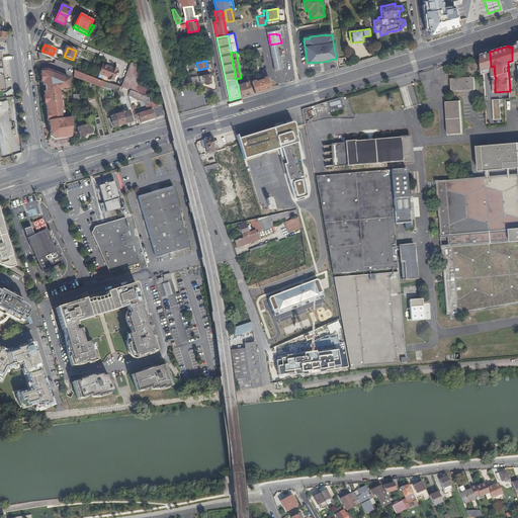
[(102,65),(99,73),(113,78),(117,69),(112,68),(111,69),(102,65)]
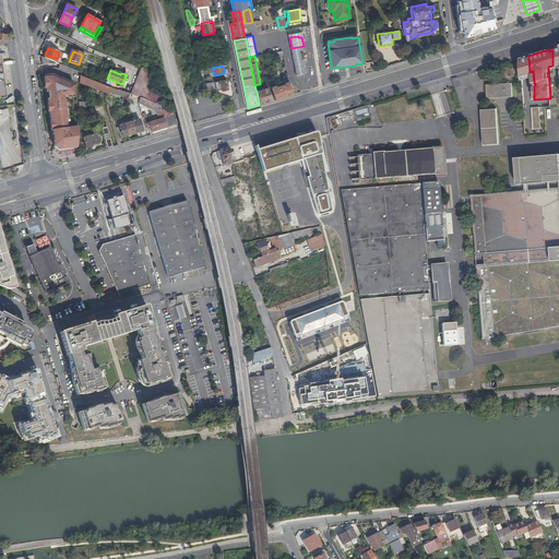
[(60,150),(76,146),(76,137),(78,127),(68,127),(70,94),(74,95),(74,84),(51,75),(45,75),(47,92),(48,92),(49,97),(48,98),(55,145),(60,150)]
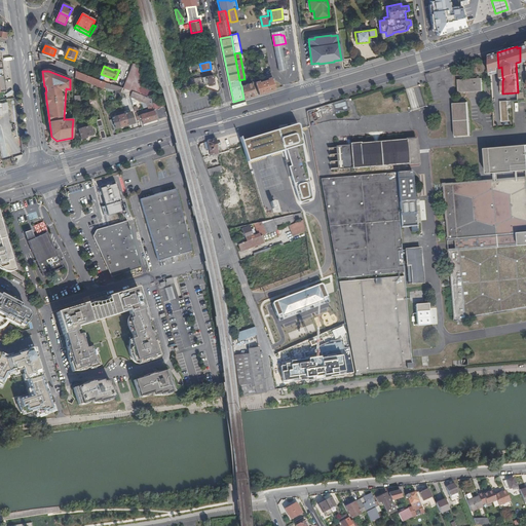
[(101,82),(88,77),(75,72),(75,78),(103,88),(104,87),(120,92),(122,88),(115,86),(101,82)]
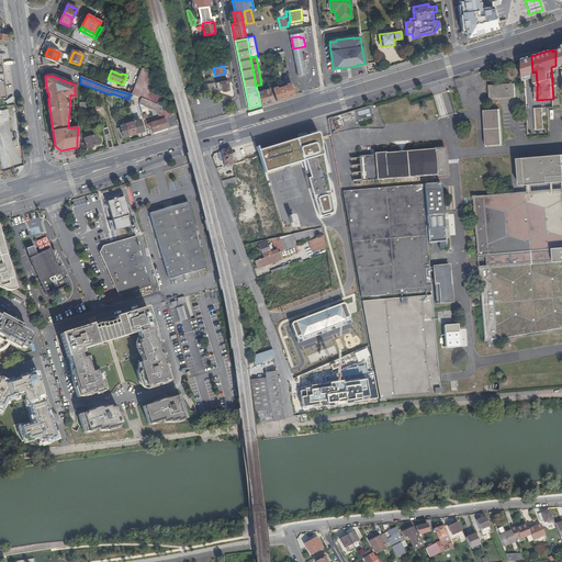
[(123,85),(108,79),(107,79),(117,83),(116,86),(122,88),(123,85)]
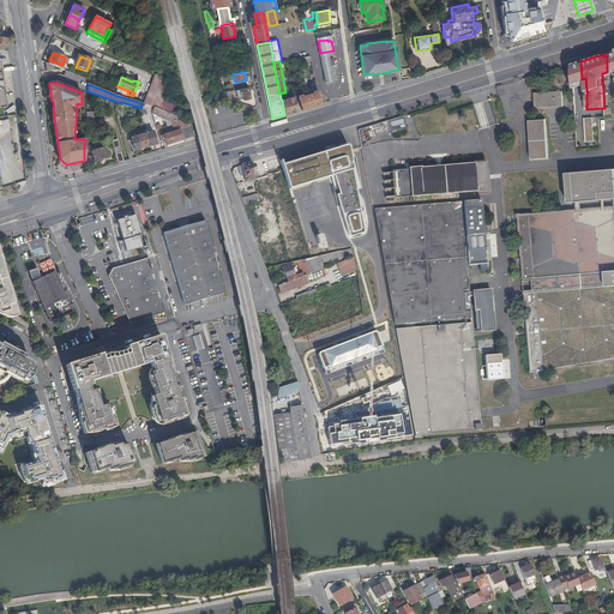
[(301,110),(321,104),(317,90),(311,91),(311,90),(307,91),(308,94),(302,96),(302,95),(296,96),(301,110)]
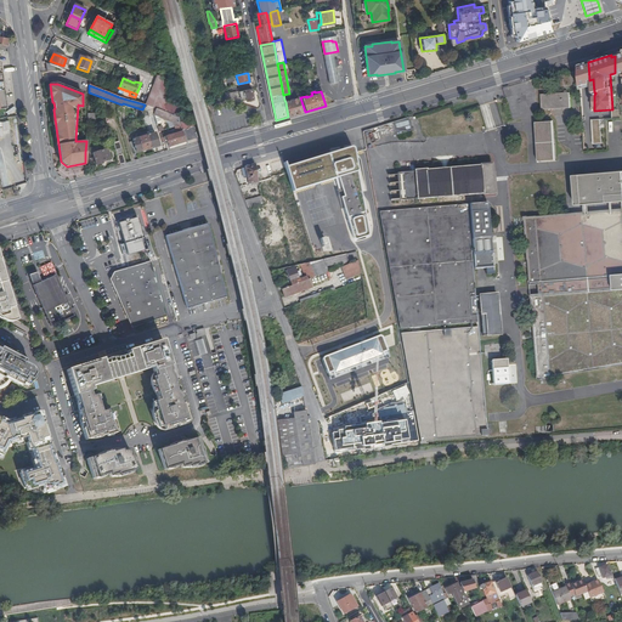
[(543,108),(554,108),(553,92),(542,94),(543,108)]
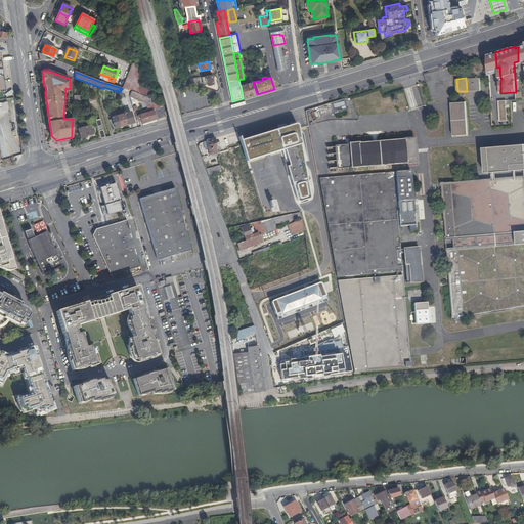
[(466,78),(467,91),(481,90),(480,78),(466,78)]
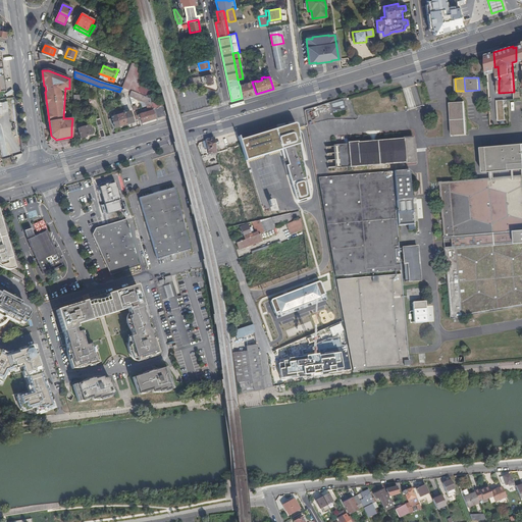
[(242,98),(253,95),(250,83),(240,86),(242,98)]
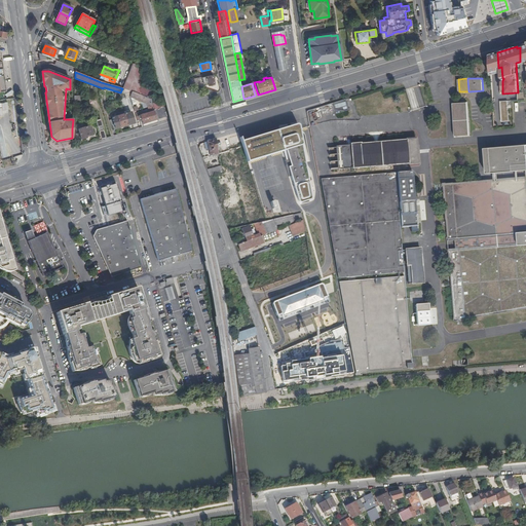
[(120,92),(104,87),(103,88),(115,91),(114,96),(115,96),(118,97),(119,98),(120,92)]
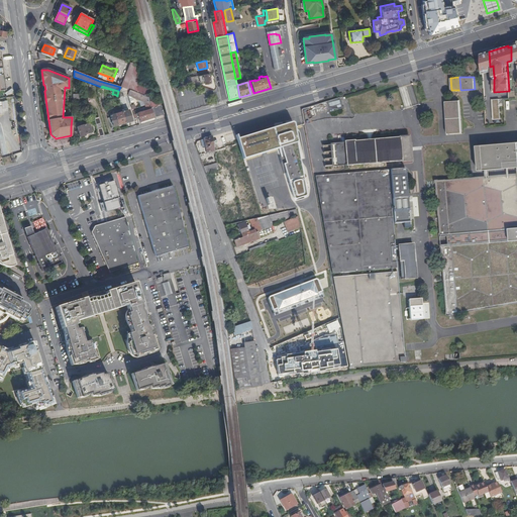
[(124,96),(128,95),(129,91),(120,87),(118,91),(123,93),(124,96)]
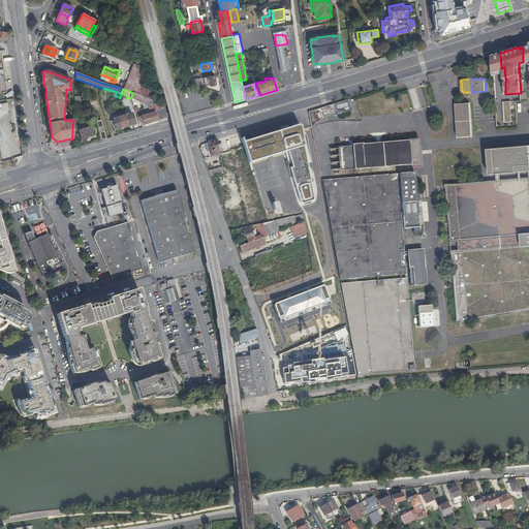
[(152,100),(142,96),(132,93),(131,97),(148,104),(150,110),(144,112),(146,115),(141,116),(144,125),(158,120),(152,100)]
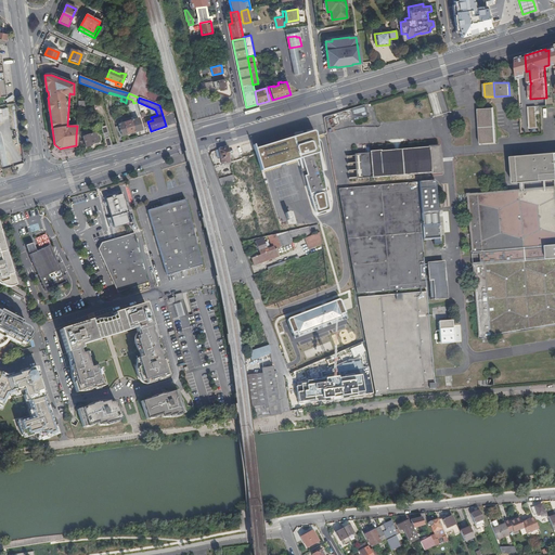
[(365,104),(352,108),(356,120),(369,116),(365,104)]
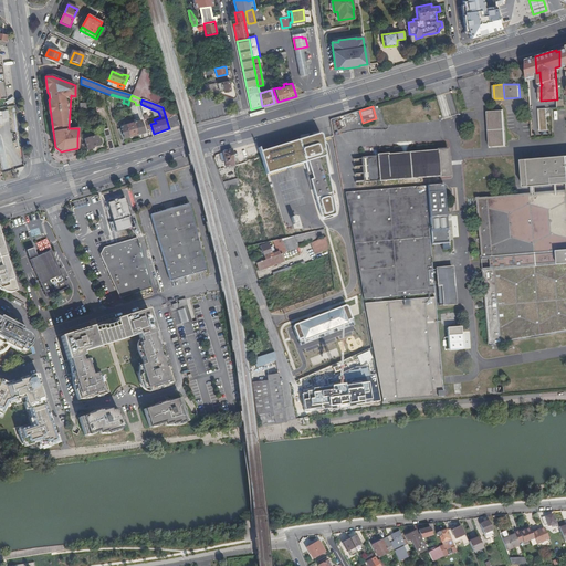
[(178,126),(175,112),(163,107),(169,128),(178,126)]
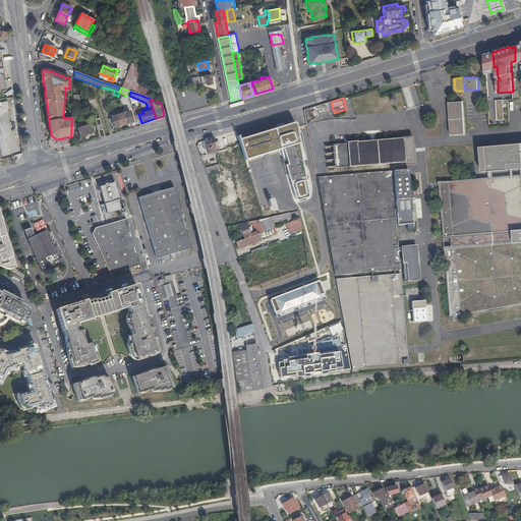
[(504,120),(504,100),(496,101),(496,120),(504,120)]
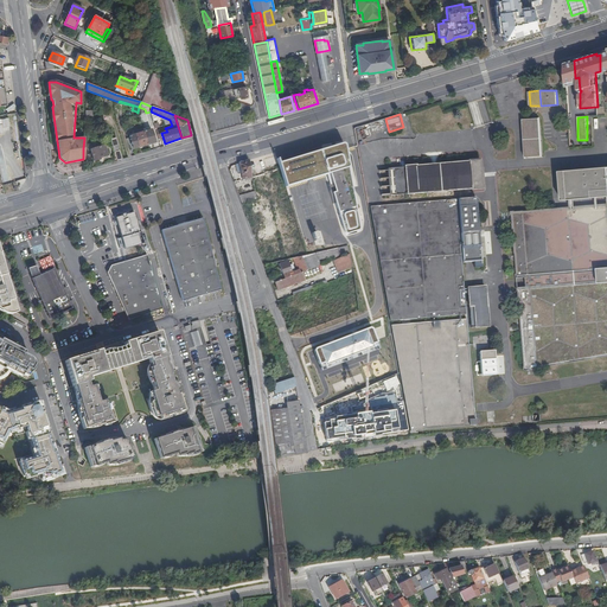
[(542,154),(540,117),(523,119),(525,155),(542,154)]
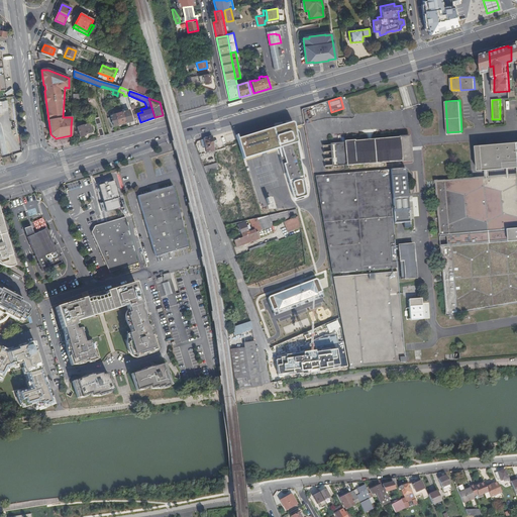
[(114,126),(126,123),(123,112),(121,106),(114,108),(115,111),(114,111),(115,114),(110,115),(114,126)]
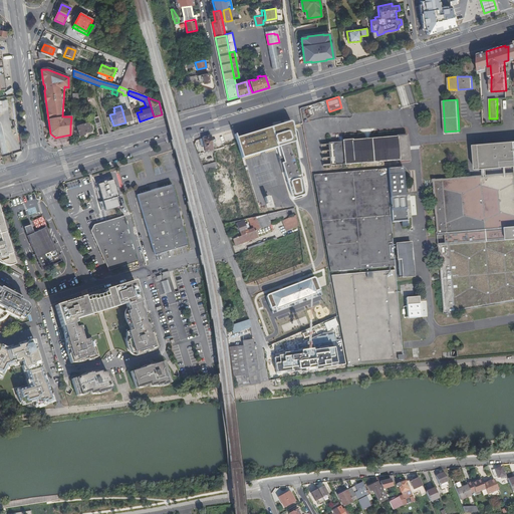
[(122,111),(125,122),(132,120),(129,109),(122,111)]
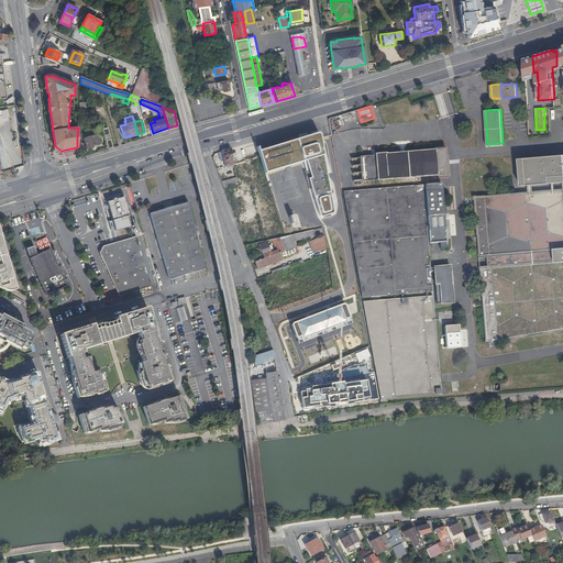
[(77,147),(77,152),(94,147),(92,145),(100,144),(97,134),(84,139),(85,142),(81,144),(79,138),(77,138),(77,147)]
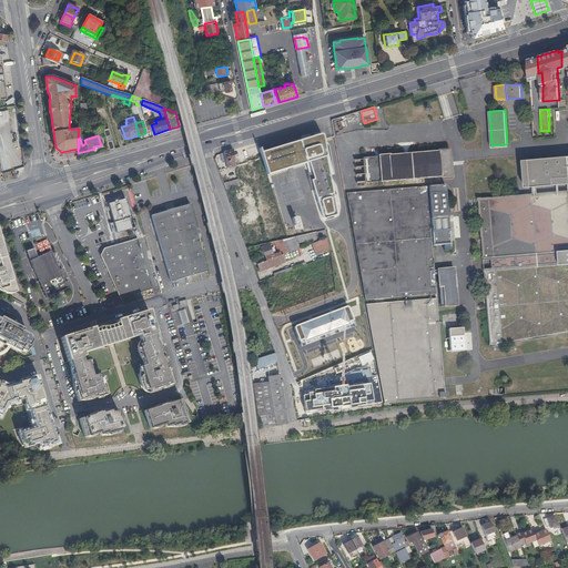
[(321,135),(260,150),(266,179),(304,168),(318,222),(336,217),(321,135)]
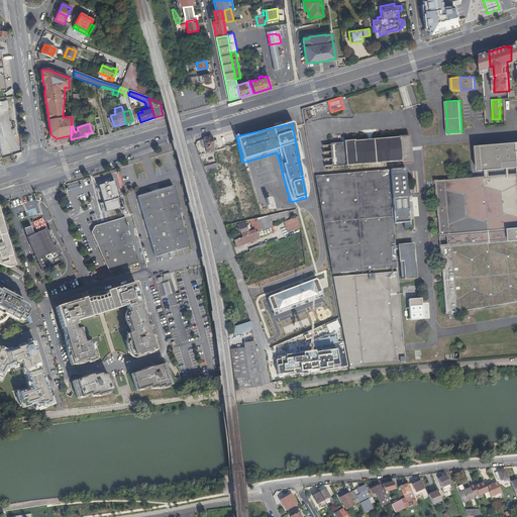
[(215,150),(212,136),(204,138),(206,145),(207,152),(215,150)]
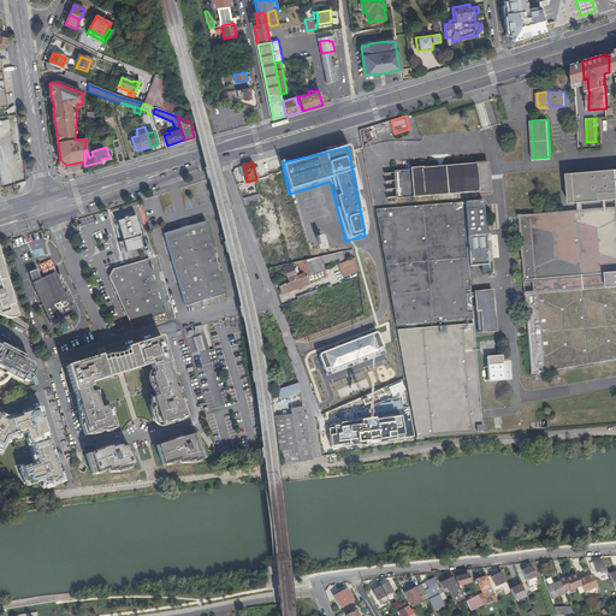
[(410,170),(394,172),(396,199),(479,191),(479,193),(489,191),(486,163),(475,164),(475,165),(421,170),(421,169),(410,169),(410,170)]
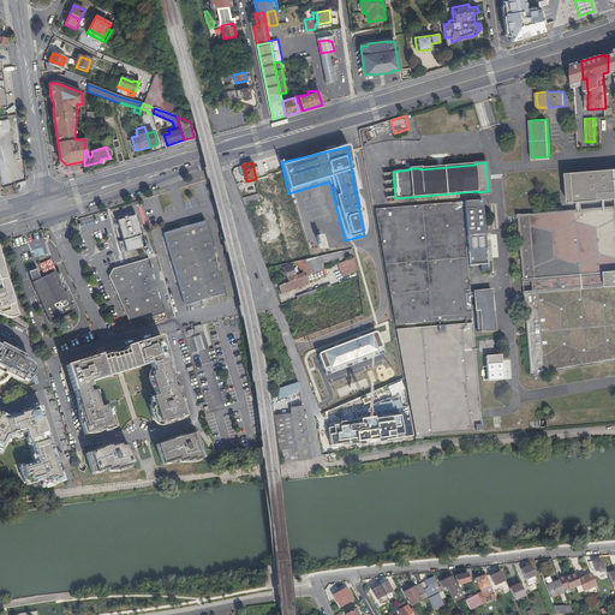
[(614,167),(579,172),(579,179),(568,183),(571,202),(614,197),(614,167)]
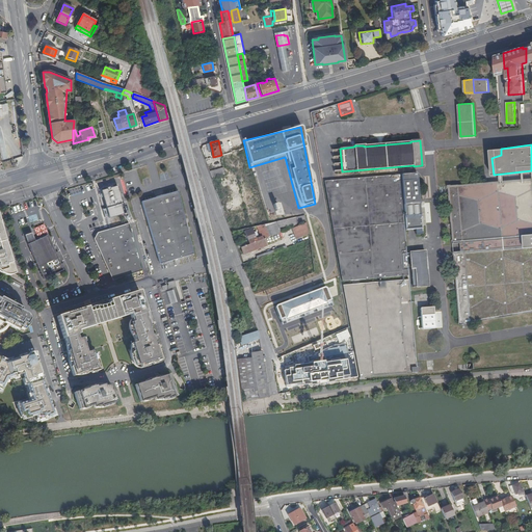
[(342,171),(340,149),(331,149),(334,173),(342,171)]
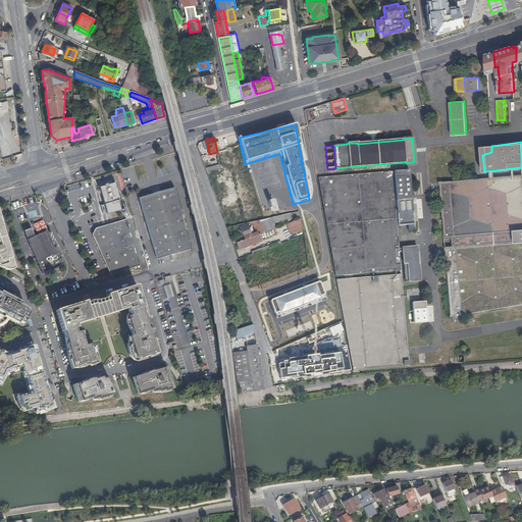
[(491,152),(491,146),(481,146),(482,155),(491,152)]
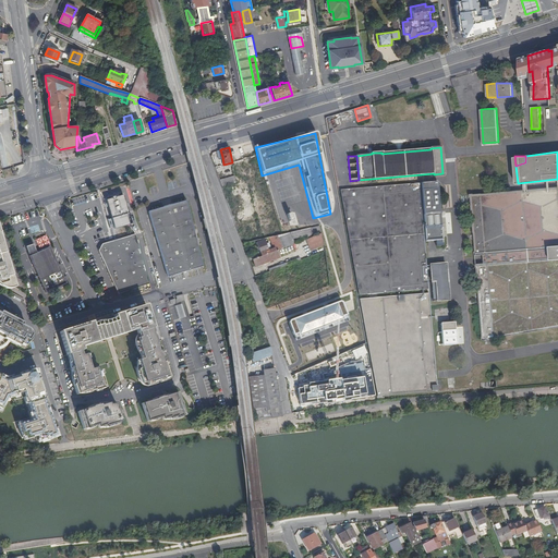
[(234,176),(220,180),(222,186),(237,182),(234,176)]
